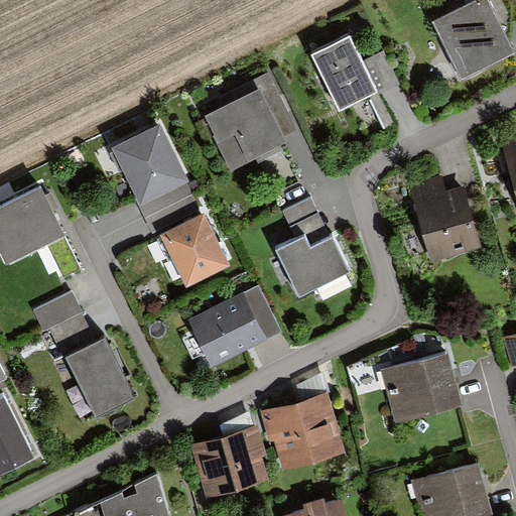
[(515,49),(491,0),(473,0),(433,19),(464,81),(515,54),(515,49)]
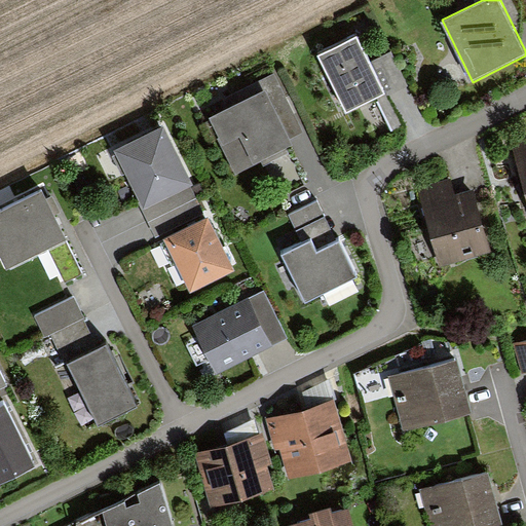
[(525,0),(506,0),(515,25),(525,21),(525,0)]
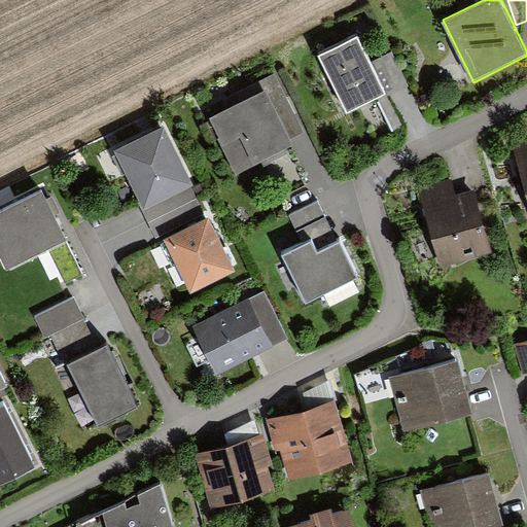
[(358,36),(318,56),(347,113),(386,94),(371,63),(358,36)]
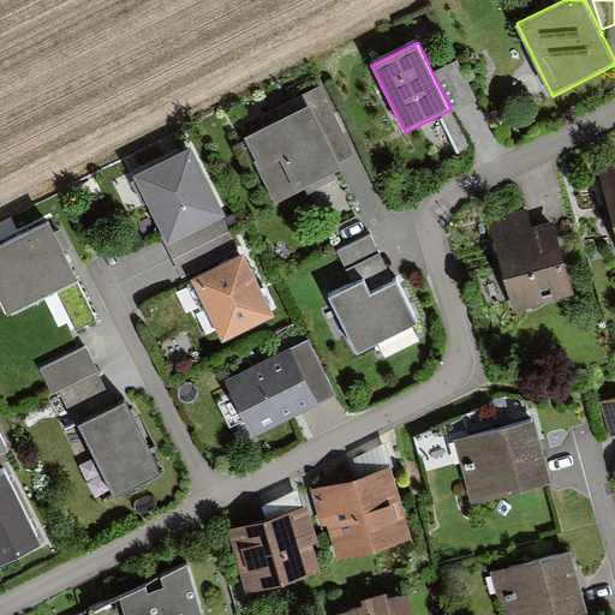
[(459,60),(433,73),(451,109),(453,113),(479,100),(459,60)]
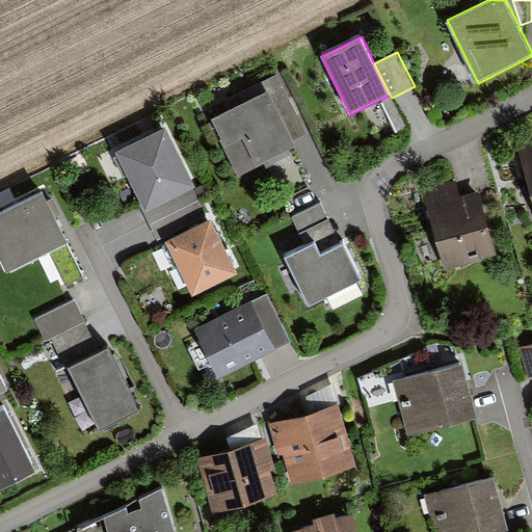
[(268,94),(292,140),(307,133),(277,75),(227,100),(233,110),(268,94)]
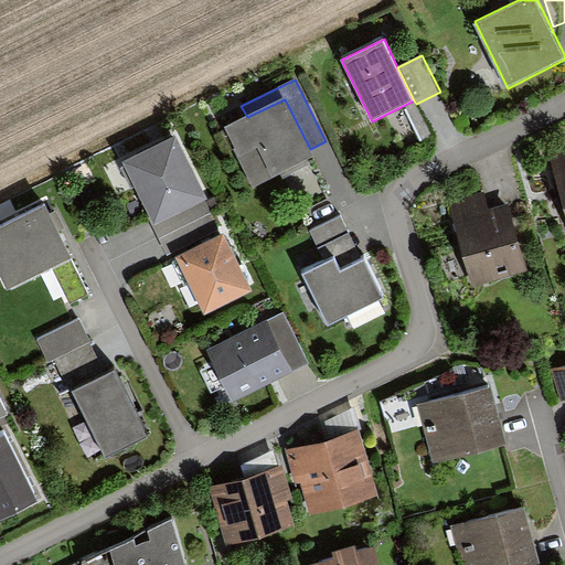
[(226,127),(236,148),(232,150),(251,188),(279,173),(283,178),(308,164),(305,159),(312,155),(310,149),(285,99),(247,117),(226,127)]
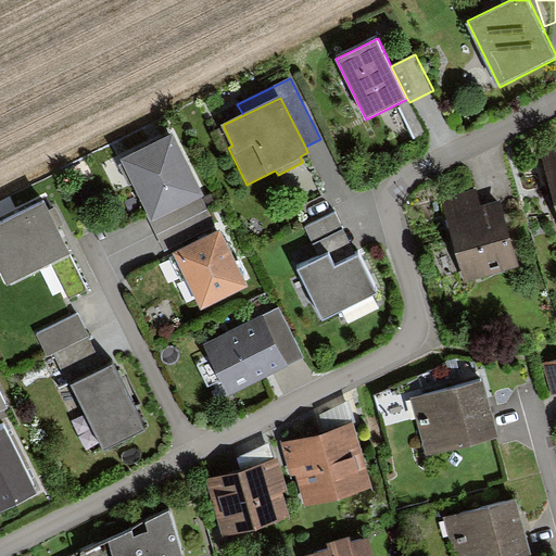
[(172,134),(121,159),(152,222),(202,197),(204,196),(172,134)]
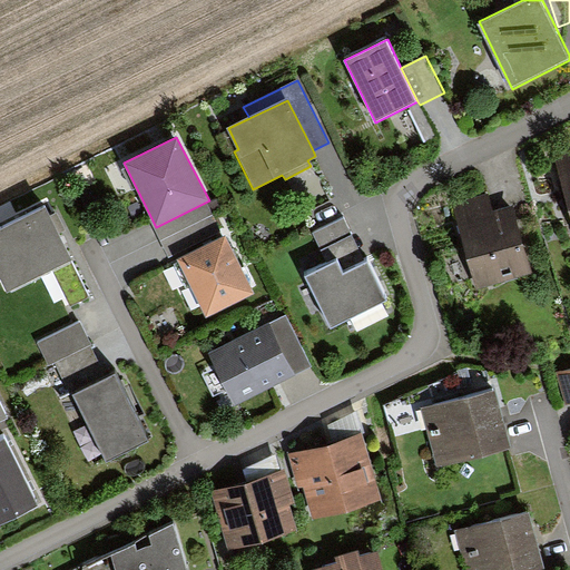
[(207,202),(156,227),(154,228),(169,257),(222,231),(207,202)]
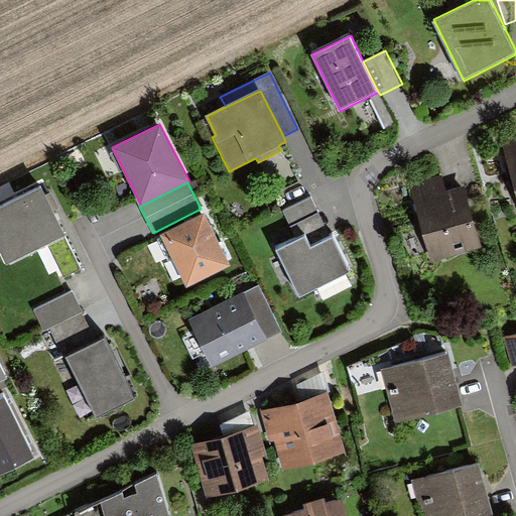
[(45,187),(0,208),(0,254),(6,266),(69,237),(45,187)]
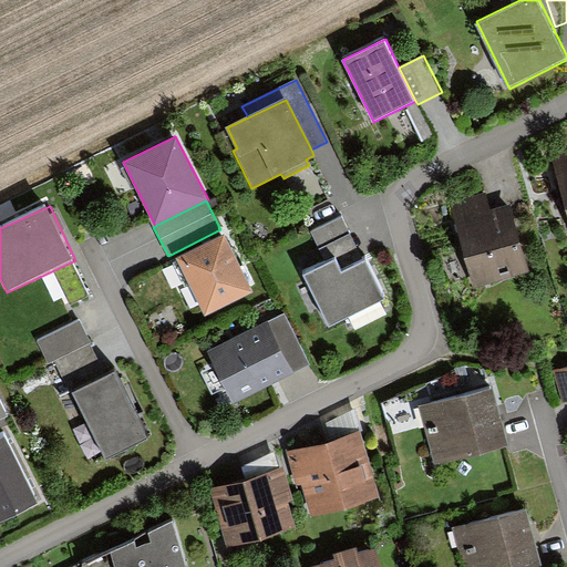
[(473,222),(485,279),(537,268),(525,210),(473,222)]
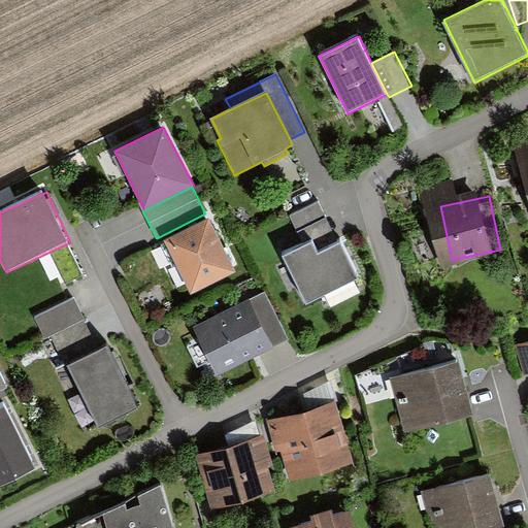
[(318,203),(291,217),(305,244),(314,240),(332,231),(318,203)]
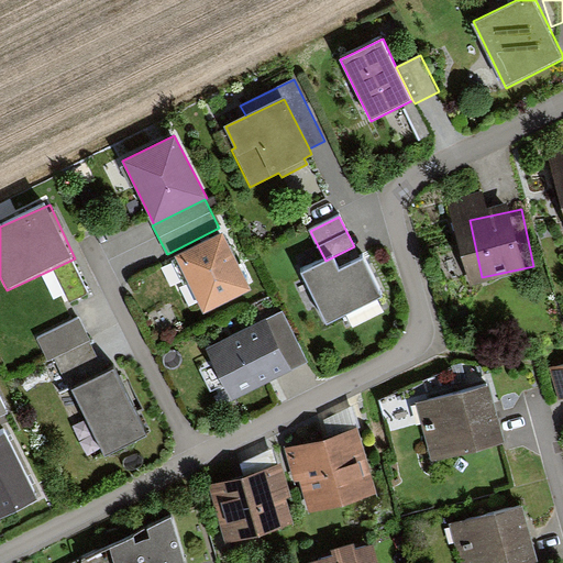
[(250,290),(222,233),(176,255),(205,312),(250,290)]
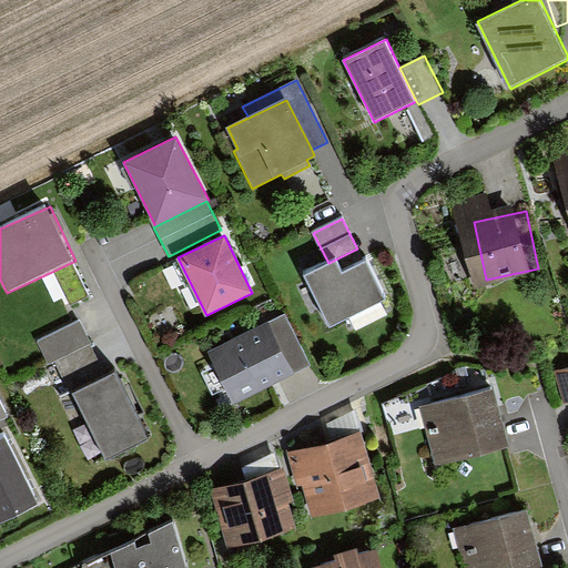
[(328,263),(304,276),(331,327),(387,298),(371,263),(344,273),(337,259),(328,263)]
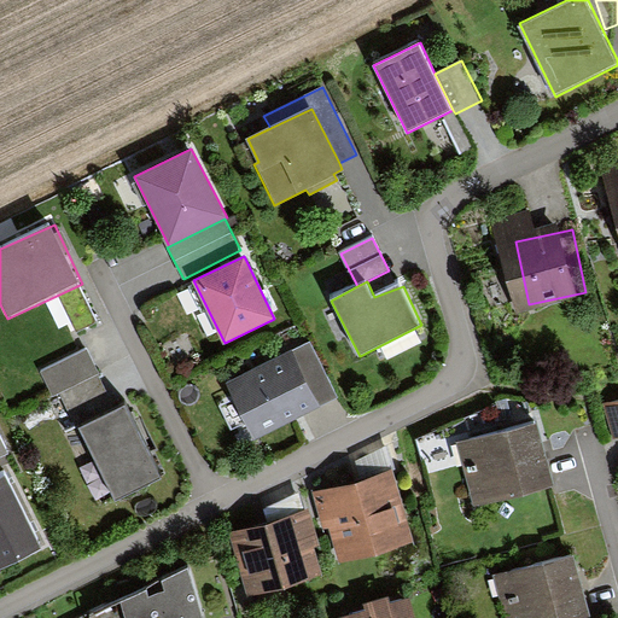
[(312,342),(293,350),(321,407),(339,398),(312,342)]
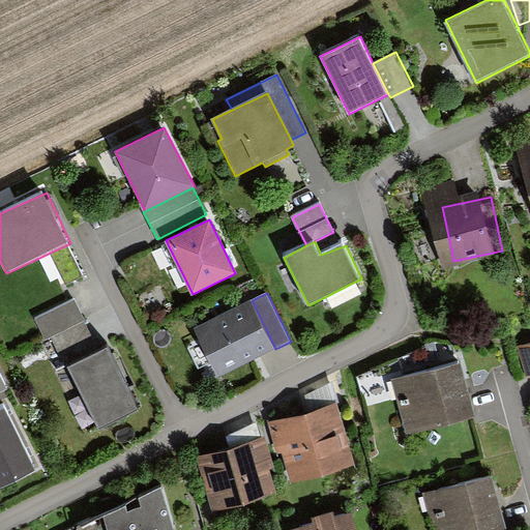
[(94,339),(74,299),(38,318),(59,357),(94,339)]
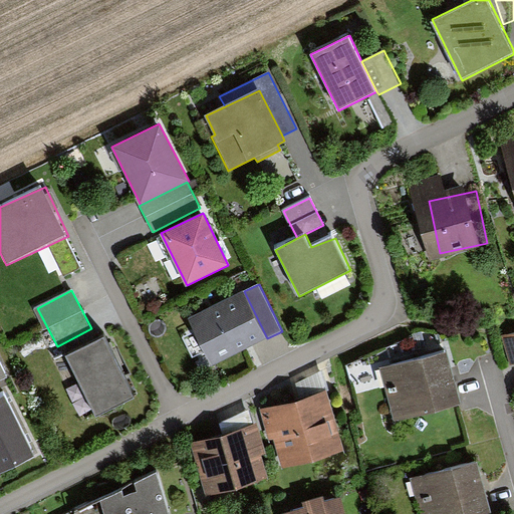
[(244,291),(187,318),(194,331),(182,337),(192,358),(204,353),(210,366),(267,338),(244,291)]
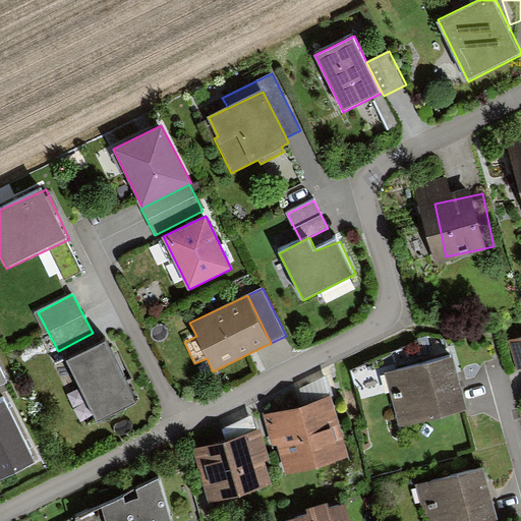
[(520,340),(511,343),(518,369),(520,368),(520,340)]
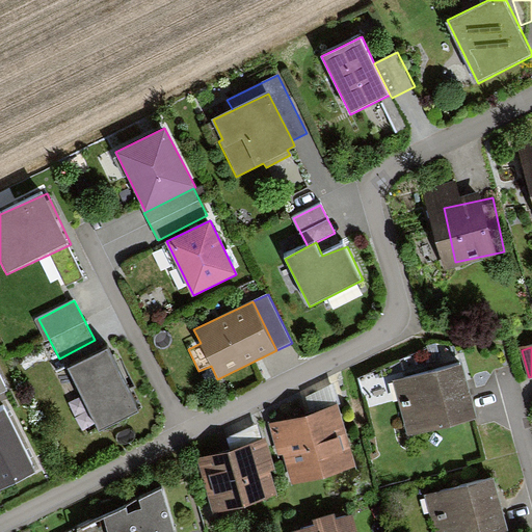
[(140,413),(109,348),(68,369),(99,432),(140,413)]
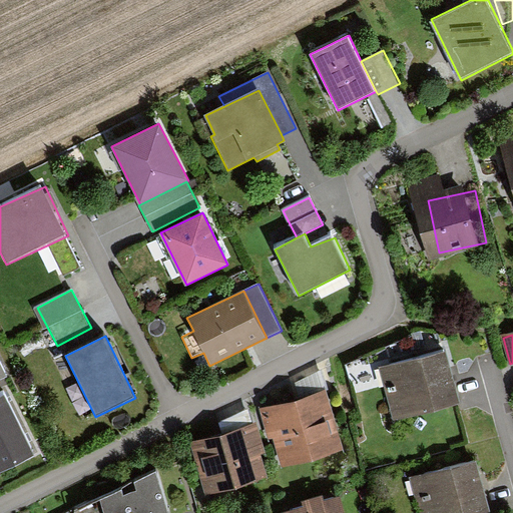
[(379,369),(394,422),(459,404),(444,350),(379,369)]
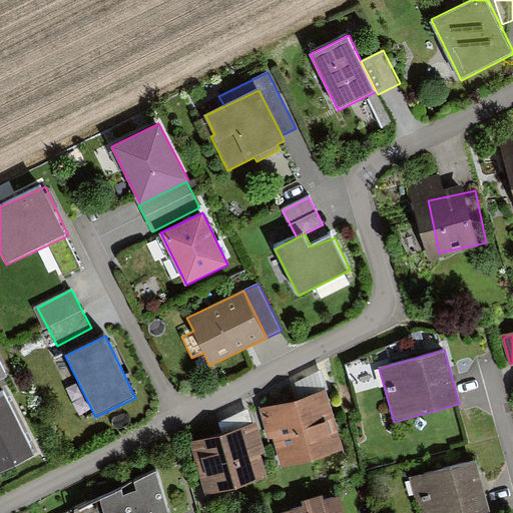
[(299,397),(261,408),(270,440),(275,439),(283,467),(345,450),(328,389),(299,397)]
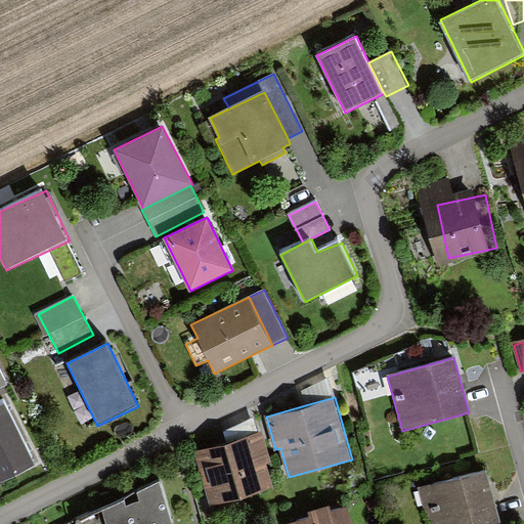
[(3,401),(0,402),(0,475),(32,460),(3,401)]
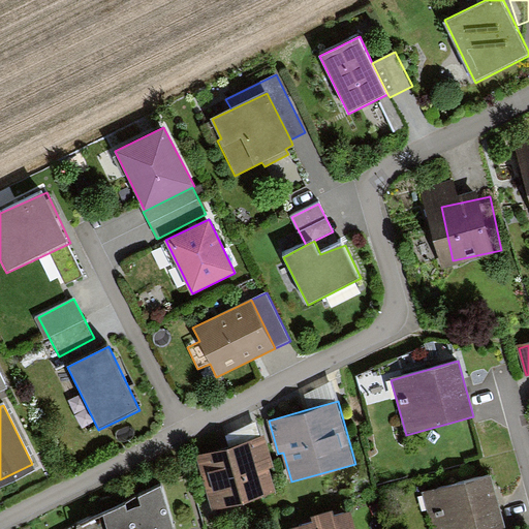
[(196,456),(213,512),(277,494),(271,469),(274,468),(265,436),(196,456)]
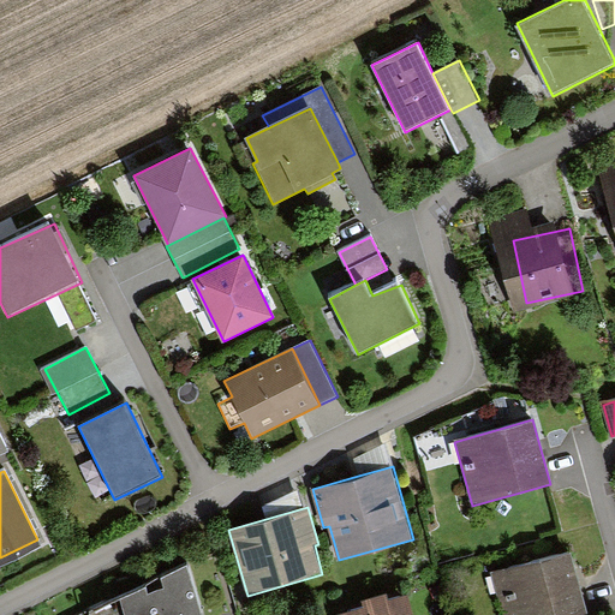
[(494,574),(505,614),(572,614),(585,611),(569,554),(494,574)]
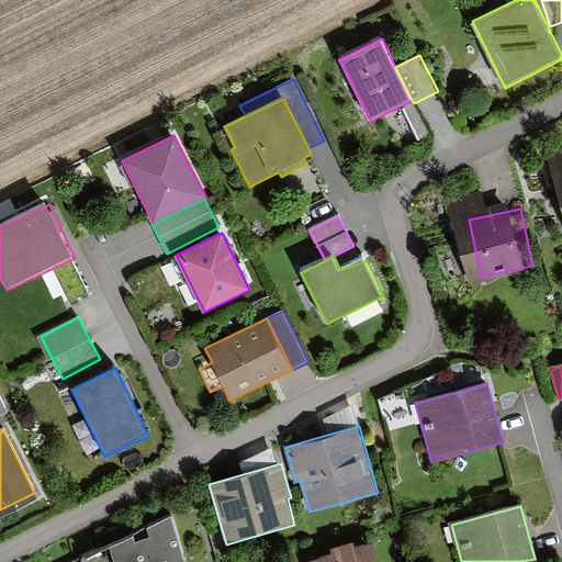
[(184,561),(171,516),(77,561),(184,561)]
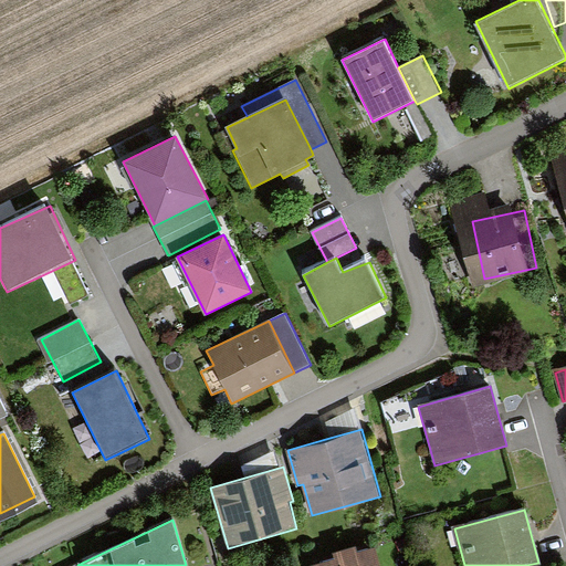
[(376,565),(371,551),(317,565),(376,565)]
